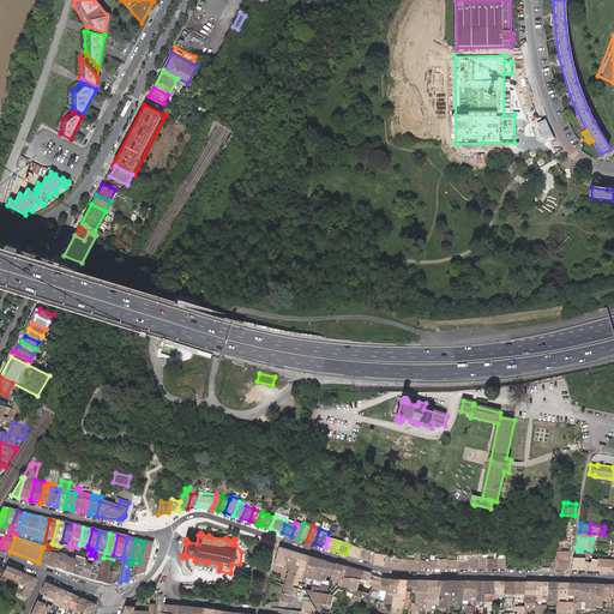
[(152,543),(144,542),(139,560),(148,563),(152,543)]
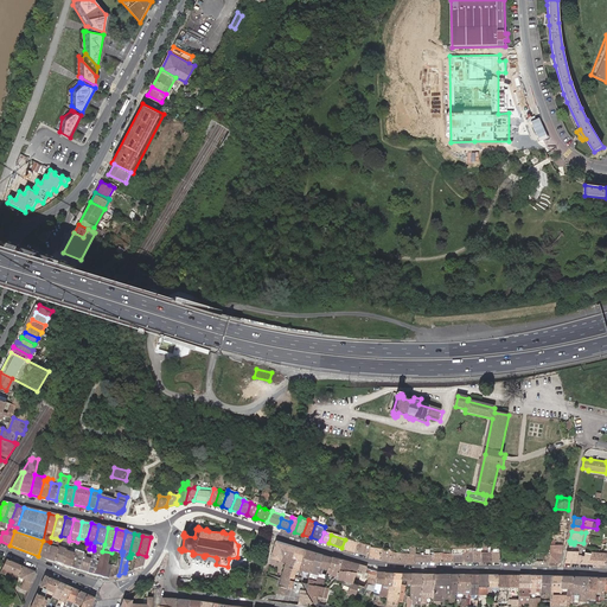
[(342,548),(356,551),(358,543),(345,540),(342,548)]
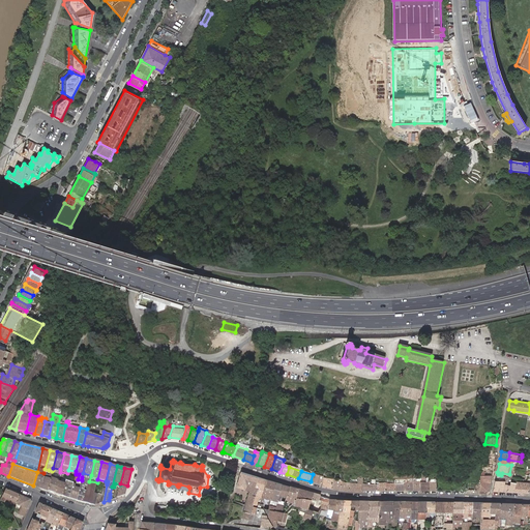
[(43,473),(37,472),(33,486),(40,489),(43,475),(43,473)]
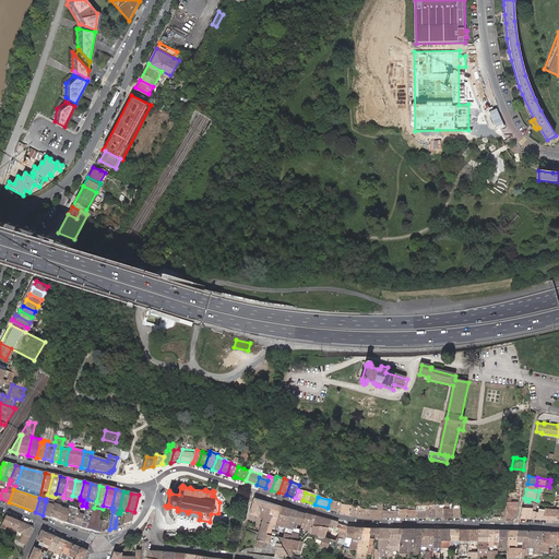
[(272,503),(254,498),(249,514),(263,519),(254,547),(262,549),(264,540),(269,542),(271,534),(268,533),(268,532),(273,514),(270,513),(272,503)]
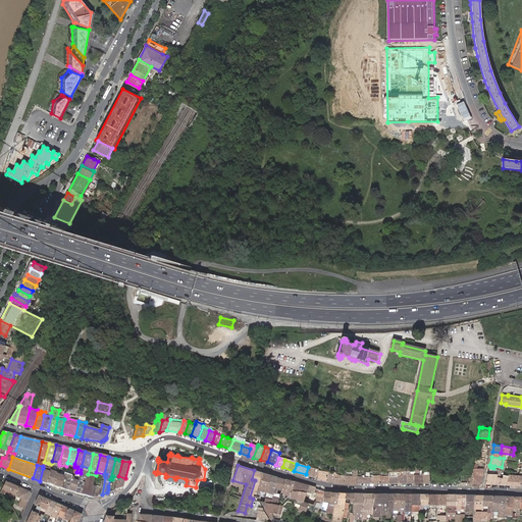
[(50,469),(50,468),(47,467),(47,469),(43,468),(40,481),(43,482),(47,483),(50,469)]
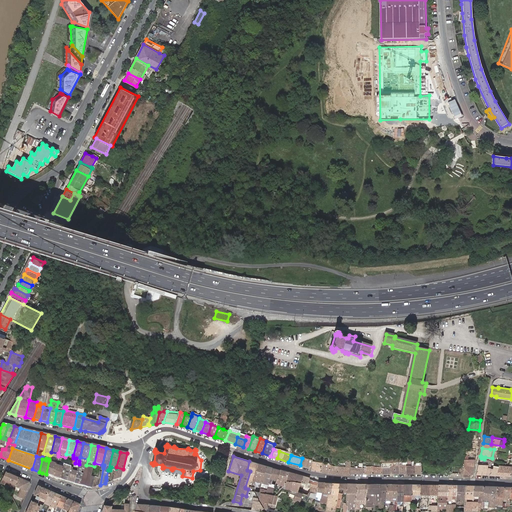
[(300,465),(310,468),(312,461),(302,458),(300,465)]
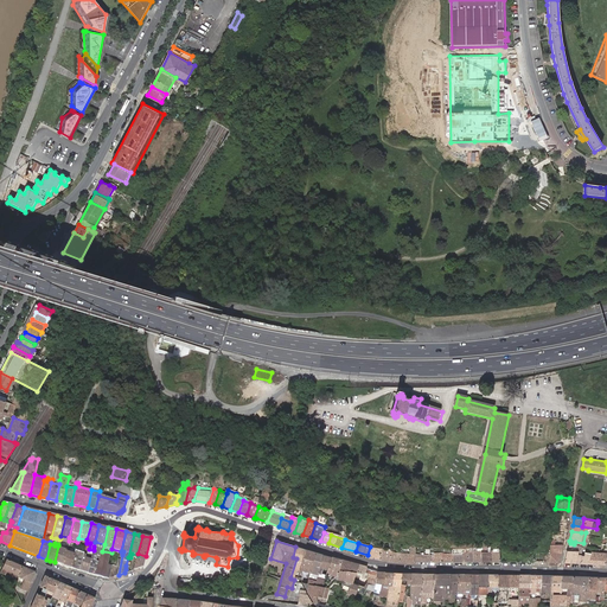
[(562,544),(550,544),(550,551),(549,562),(549,563),(557,564),(562,544)]
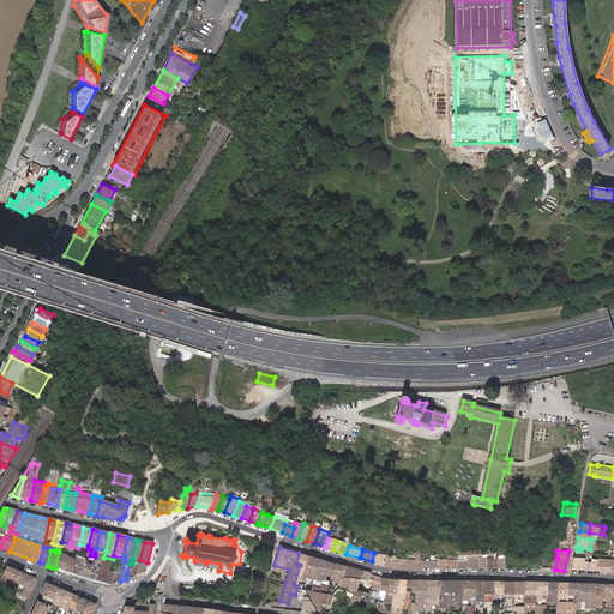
[(55,569),(64,572),(67,554),(59,552),(55,569)]
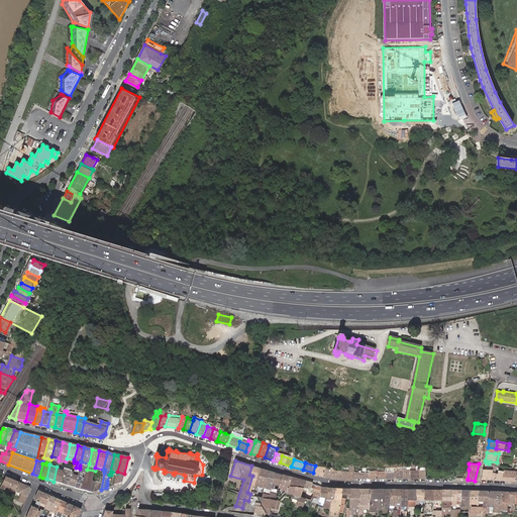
[(352,480),(352,478),(353,471),(353,466),(349,464),(348,471),(339,470),(339,478),(352,480)]
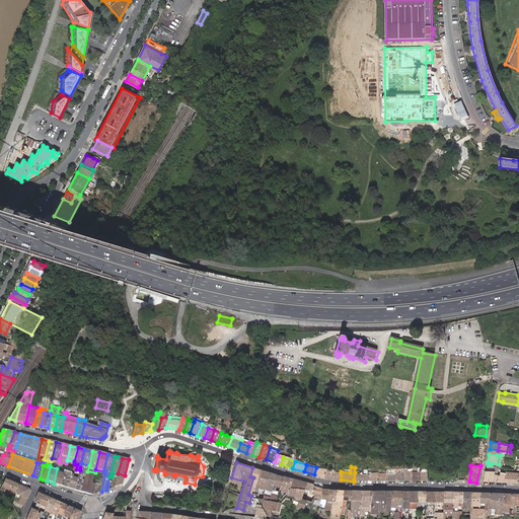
[(54,484),(61,486),(64,471),(65,469),(57,467),(57,468),(54,484)]
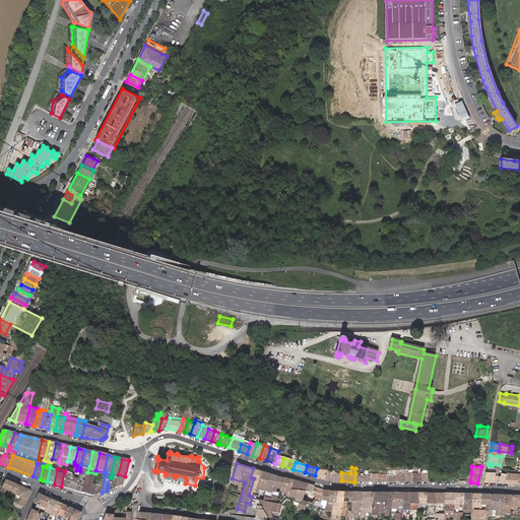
[(80,471),(77,481),(75,492),(90,495),(94,474),(87,473),(85,483),(83,482),(86,469),(80,468),(80,471)]
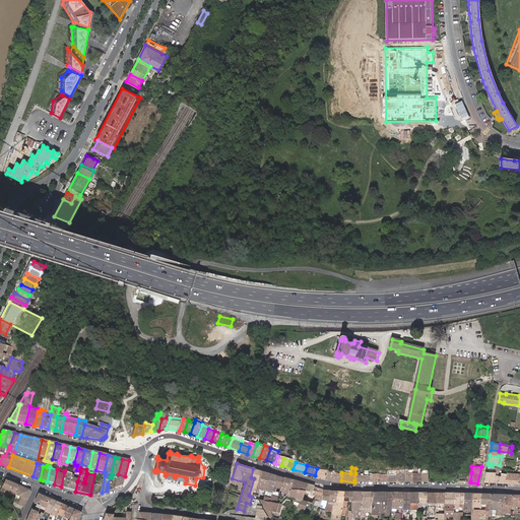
[(249,495),(254,497),(254,495),(253,494),(254,488),(256,488),(260,470),(253,468),(251,477),(254,478),(249,495)]
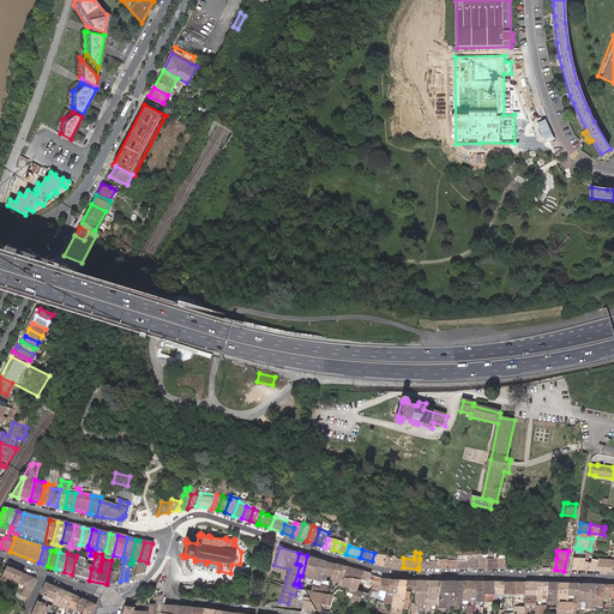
[(375,553),(373,561),(373,564),(384,565),(385,555),(375,553)]
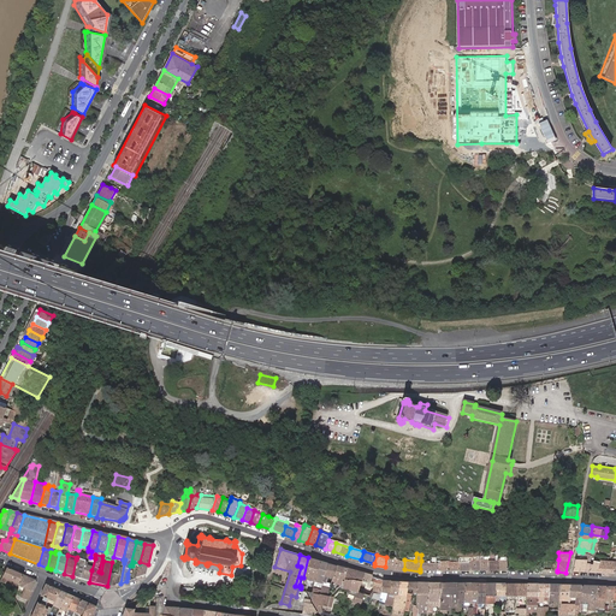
[(319,561),(308,557),(303,578),(314,580),(319,561)]
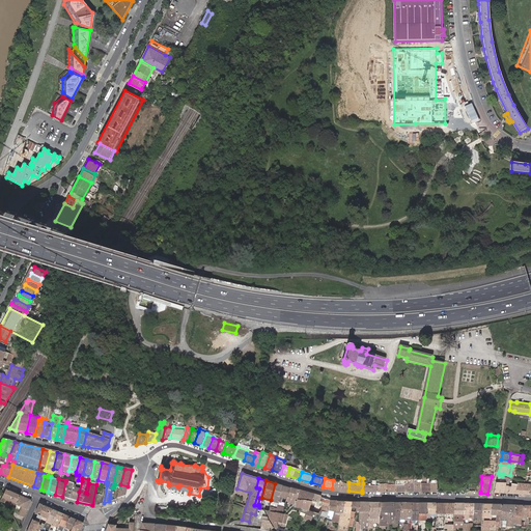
[(332,488),(340,491),(341,481),(333,480),(332,488)]
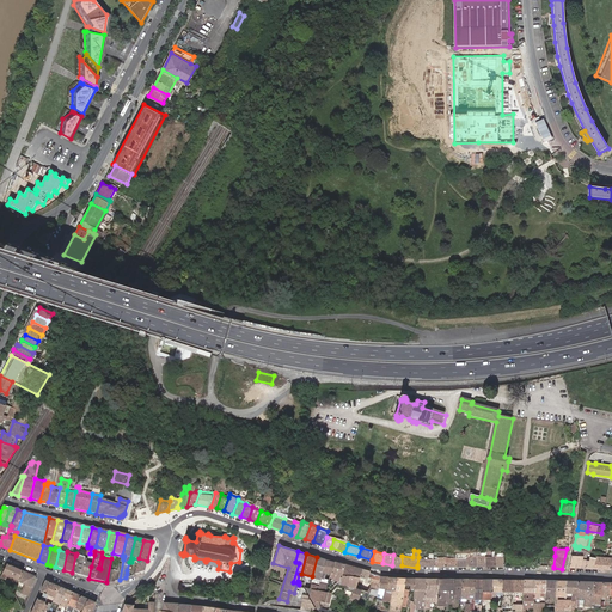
[(581,568),(594,568),(597,555),(597,554),(594,554),(594,556),(583,556),(581,568)]
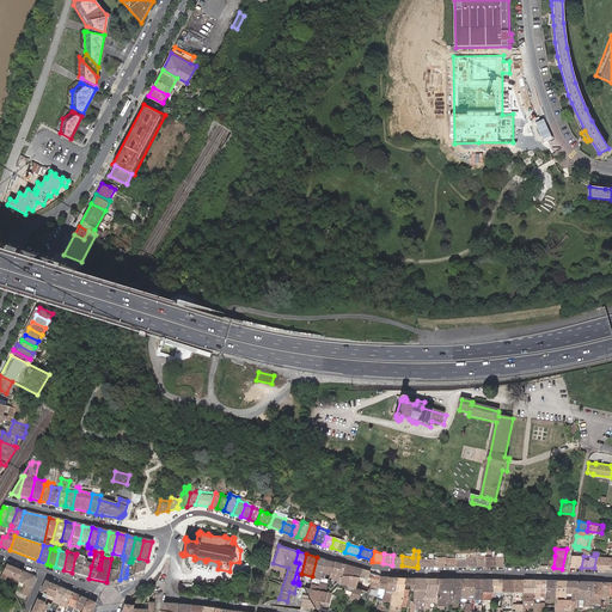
[(392,565),(402,565),(402,556),(393,555),(392,565)]
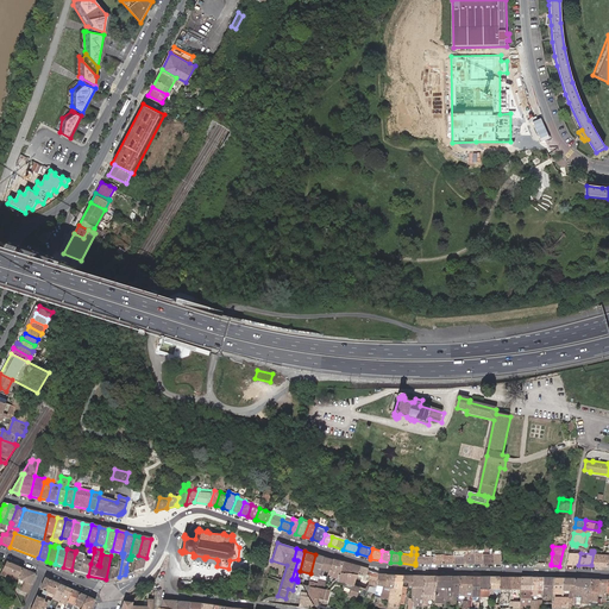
[(493,563),(502,563),(502,552),(493,552),(493,563)]
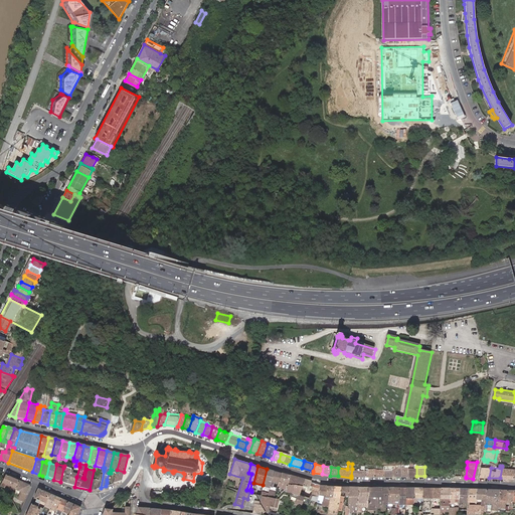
[(507,478),(509,468),(502,467),(500,478),(507,478)]
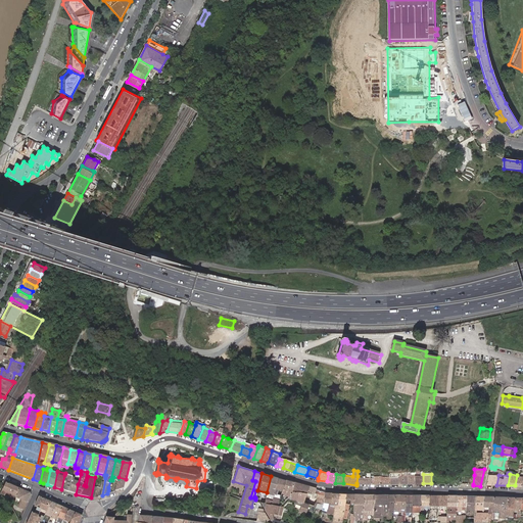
[(61,489),(68,492),(70,483),(73,477),(64,475),(61,489)]
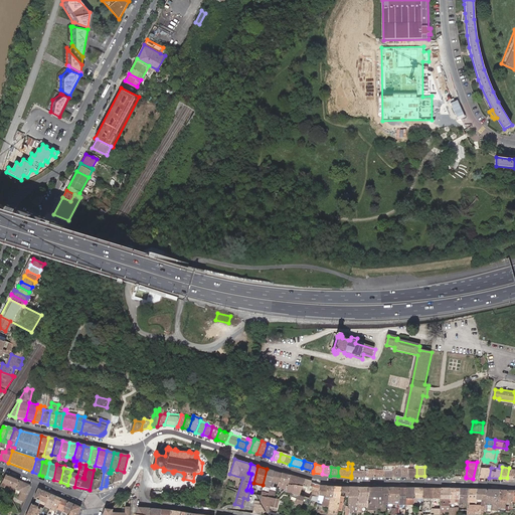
[(274,471),(267,469),(263,485),(268,487),(268,489),(266,489),(265,492),(269,493),(270,490),(272,481),(274,471)]
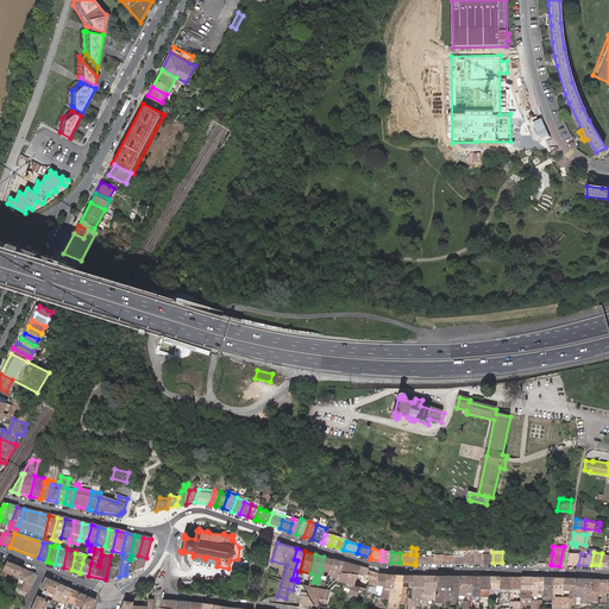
[(144,567),(146,558),(138,556),(138,557),(137,563),(135,572),(144,567)]
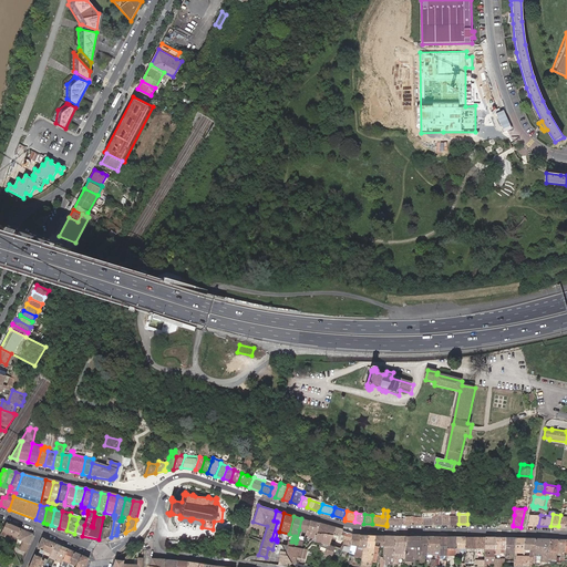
[(310,522),(301,518),(299,529),(307,532),(308,531),(310,522)]
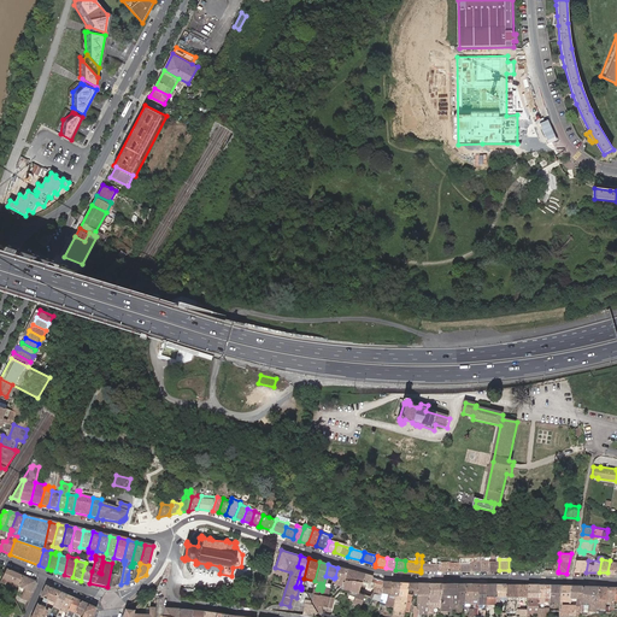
[(345,580),(348,569),(338,566),(338,568),(335,577),(339,579),(345,580)]
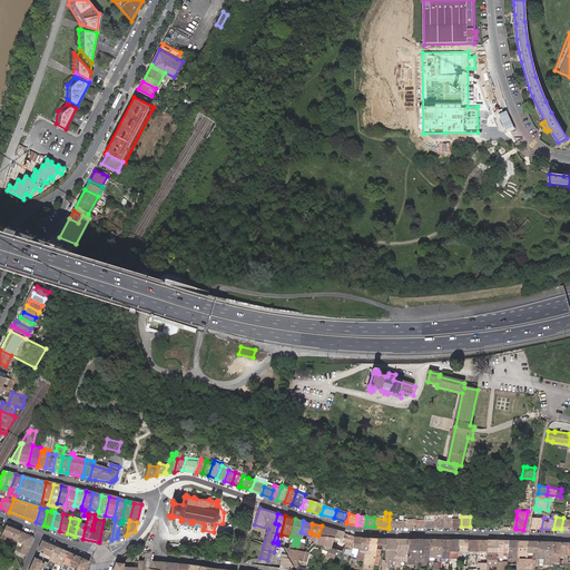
[(21,531),(7,524),(5,530),(2,534),(8,537),(7,539),(10,541),(11,538),(17,541),(21,531)]
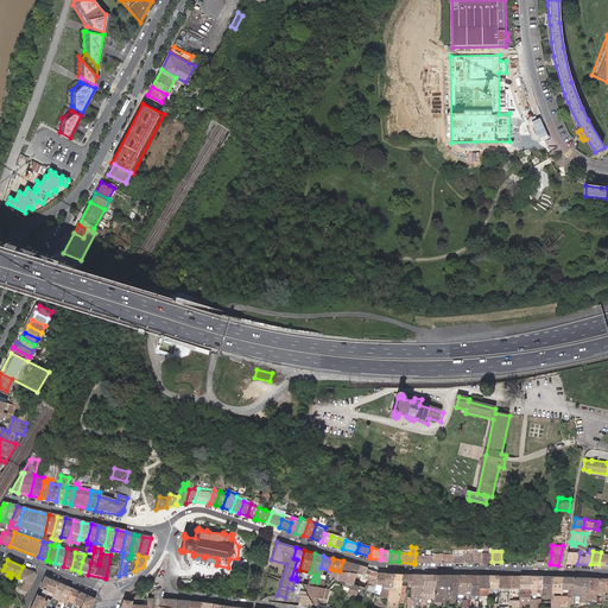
[(352,563),(343,561),(340,571),(337,580),(346,582),(349,571),(352,563)]
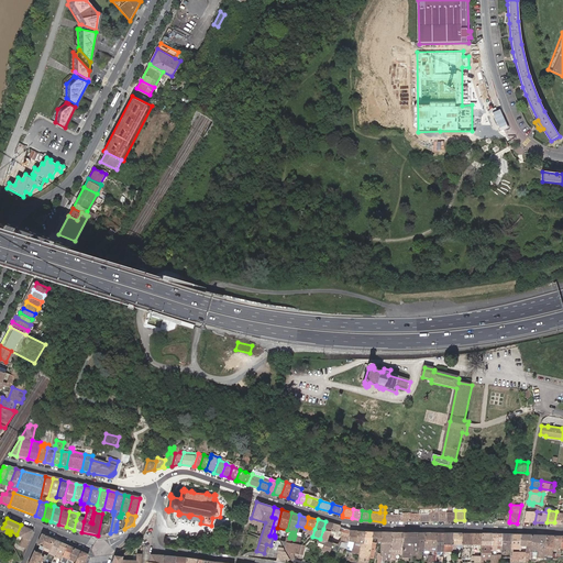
[(81,532),(84,521),(76,520),(74,530),(81,532)]
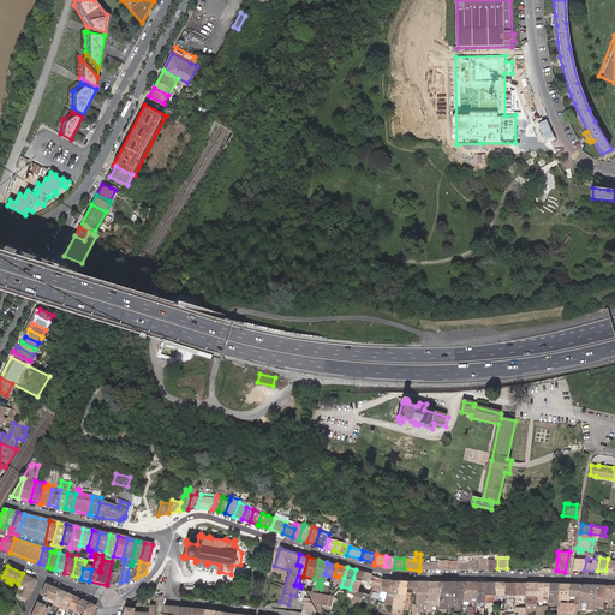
[(364,572),(356,569),(353,578),(360,580),(364,572)]
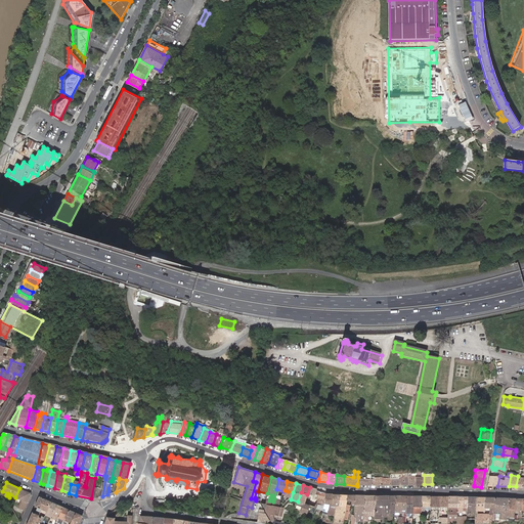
[(316,489),(310,487),(307,494),(314,496),(316,490),(316,489)]
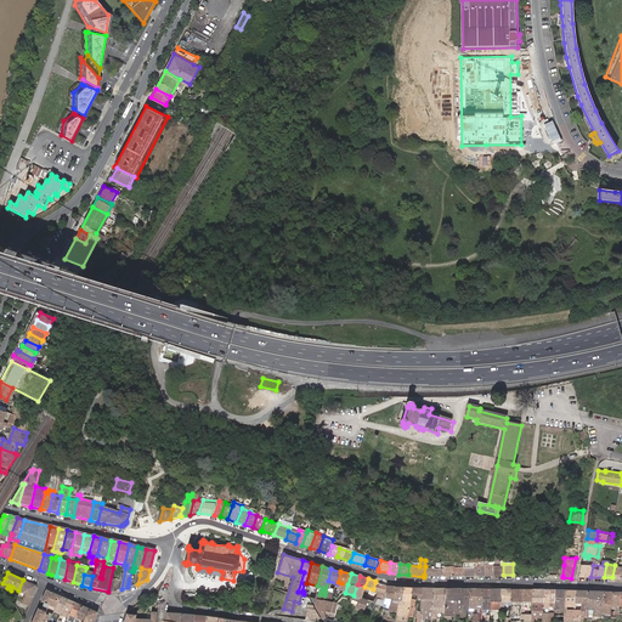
[(35,584),(23,580),(18,591),(18,592),(23,594),(32,598),(37,587),(35,584)]
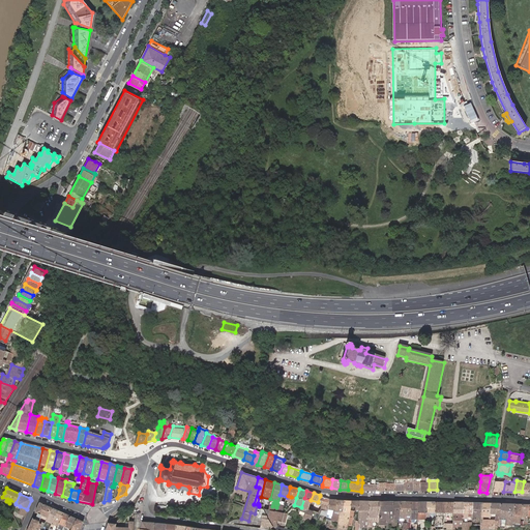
[(329,499),(322,497),(319,514),(322,514),(322,511),(326,512),(329,499)]
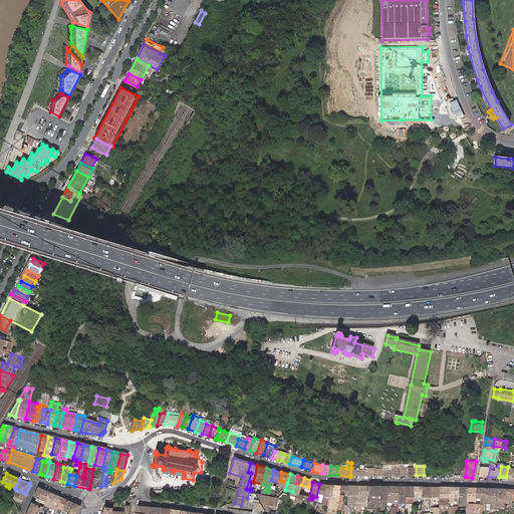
[(326,484),(319,484),(316,497),(312,496),(312,499),(314,500),(320,501),(320,499),(321,494),(322,494),(323,492),(325,492),(326,484)]
